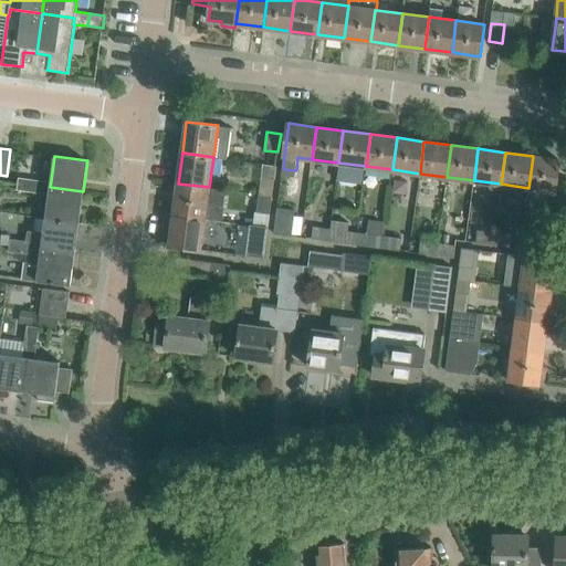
[(556,191),(559,159),(533,156),(528,188),(534,188),(556,191)]
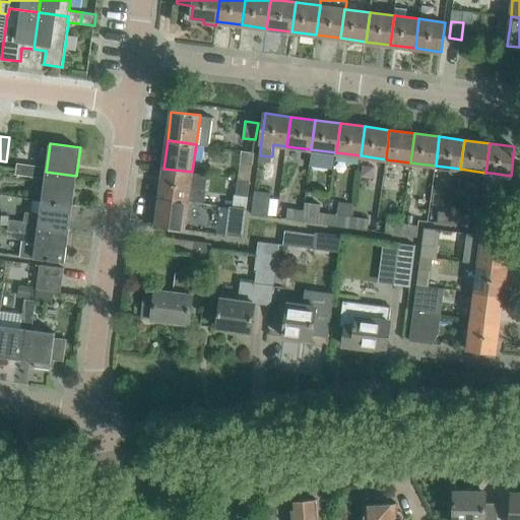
[(30,176),(33,164),(18,161),(16,174),(30,176)]
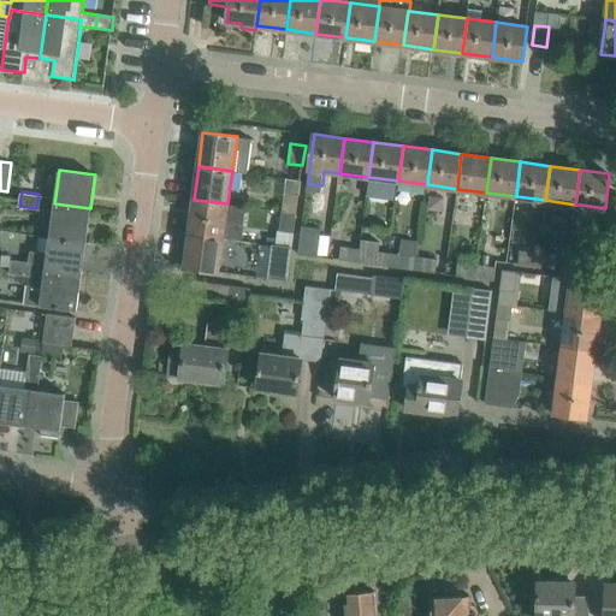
[(296,213),(300,194),(285,193),(283,211),(296,213)]
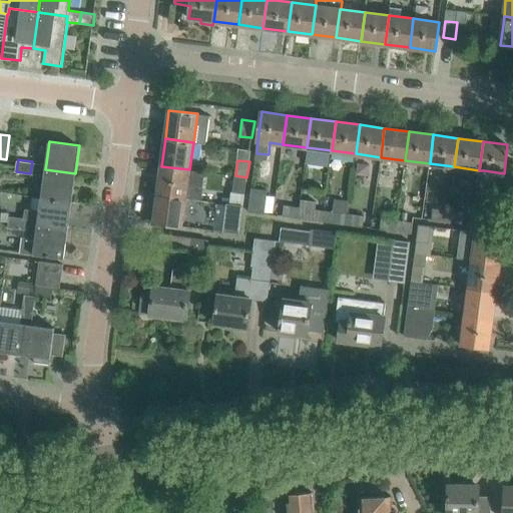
[(72,201),(75,173),(45,169),(46,163),(32,161),(30,173),(44,175),(41,197),(72,201)]
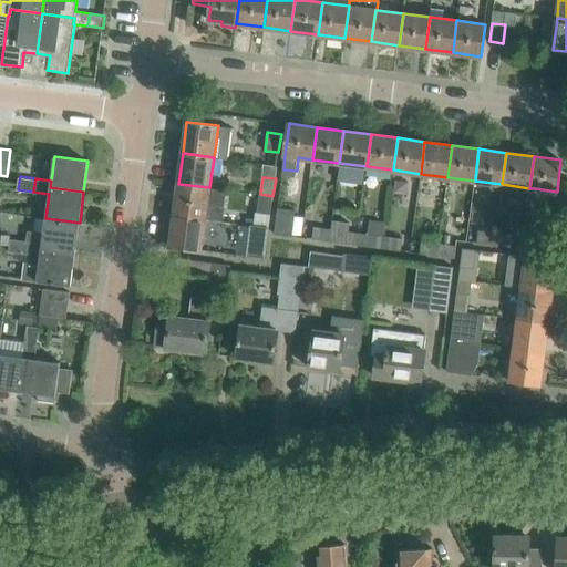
[(227,191),(209,187),(178,184),(174,214),(205,218),(207,204),(225,206),(227,191)]
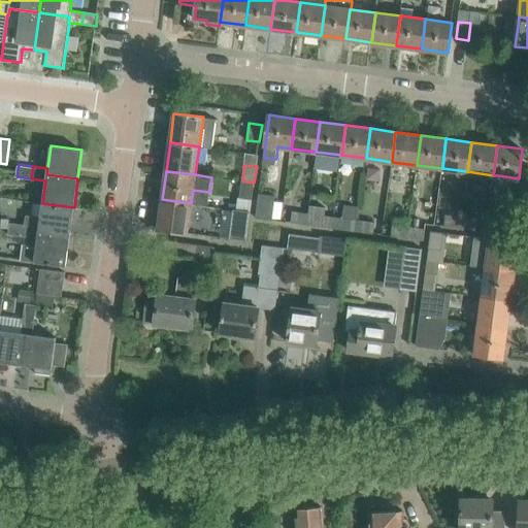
[(252,199),(254,183),(242,180),(239,197),(252,199)]
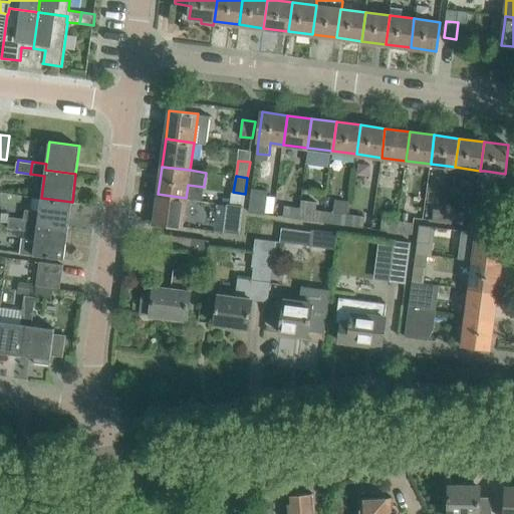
[(268,190),(252,188),(250,213),(265,214),(268,190)]
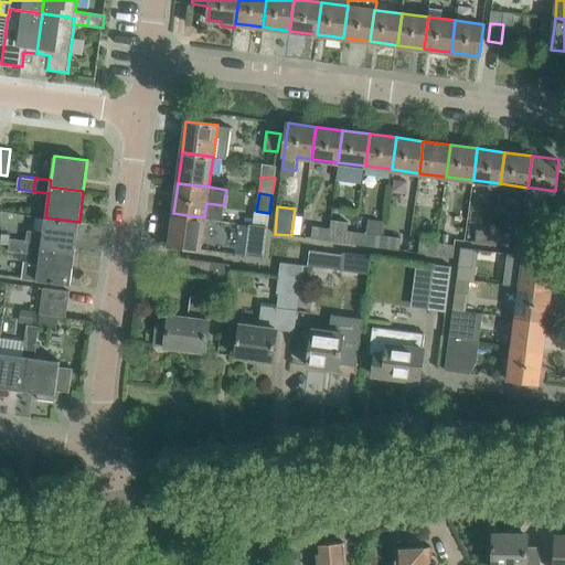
[(201,249),(204,217),(173,213),(164,212),(160,244),(201,249)]
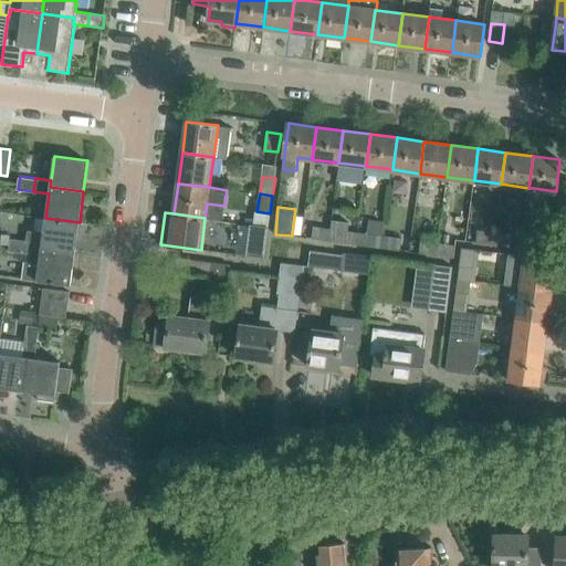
[(75,252),(80,222),(45,218),(43,232),(28,231),(27,240),(42,242),(41,248),(75,252)]
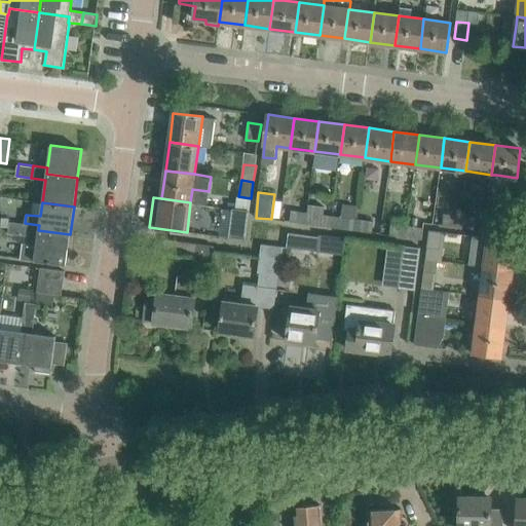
[(233,209),(229,237),(233,238),(246,239),(249,223),(250,211),(233,209)]
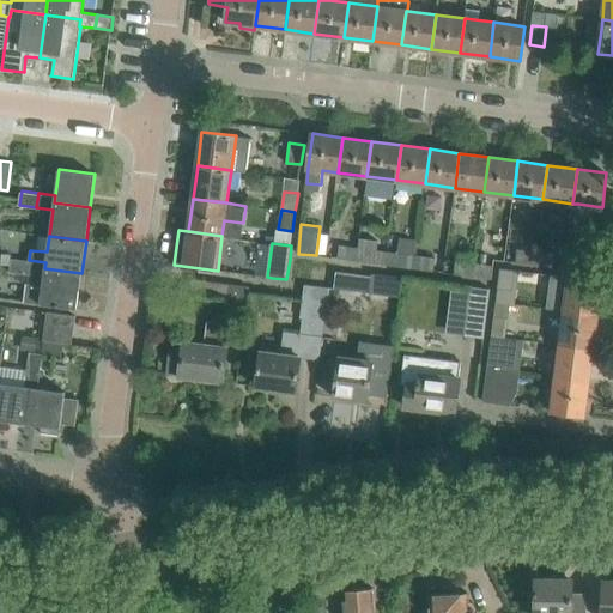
[(356,261),(357,247),(339,244),(337,259),(356,261)]
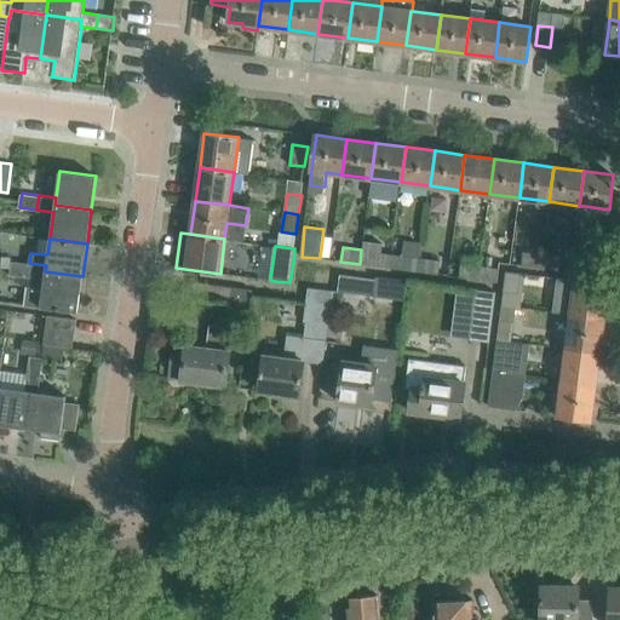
[(388,268),(390,254),(361,250),(360,264),(388,268)]
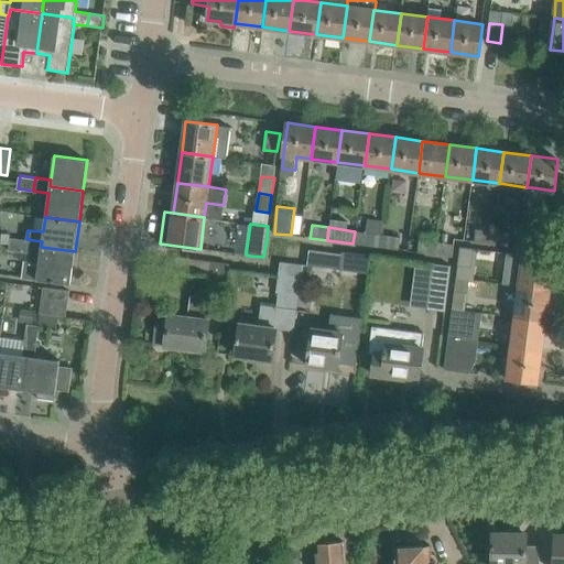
[(491,243),(492,231),(476,229),(474,241),(491,243)]
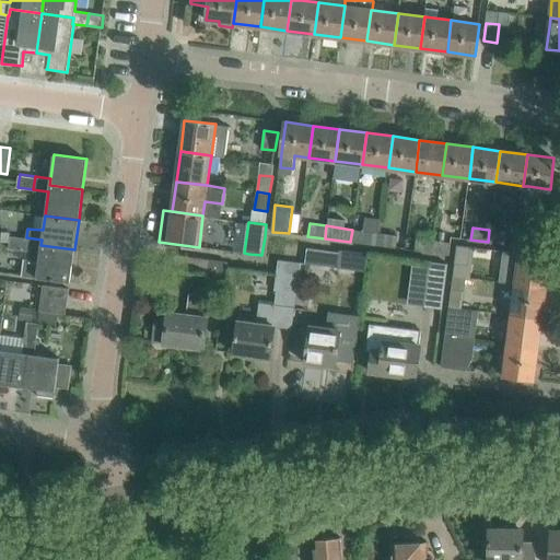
[(378,245),(380,233),(352,230),(350,242),(378,245)]
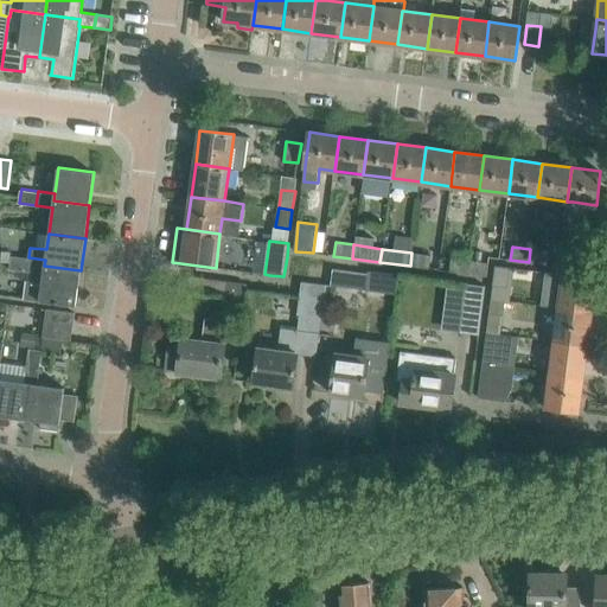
[(548,264),(550,251),(530,249),(529,262),(548,264)]
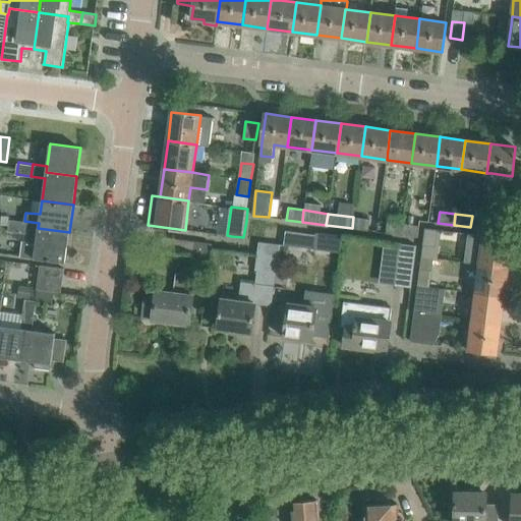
[(370,219),(353,217),(352,228),(369,230),(370,219)]
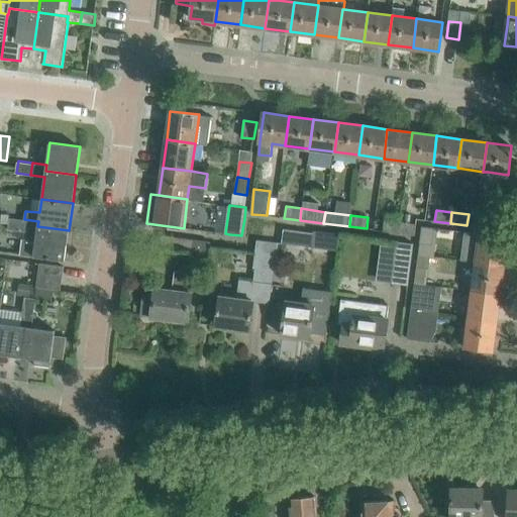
[(500,229),(502,218),(478,215),(476,226),(500,229)]
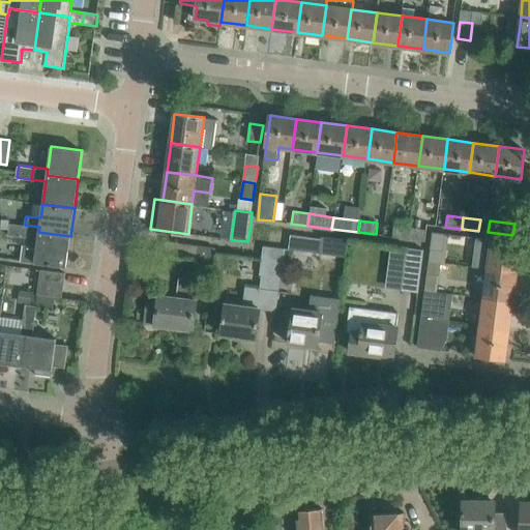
[(24,236),(25,225),(10,223),(9,234),(24,236)]
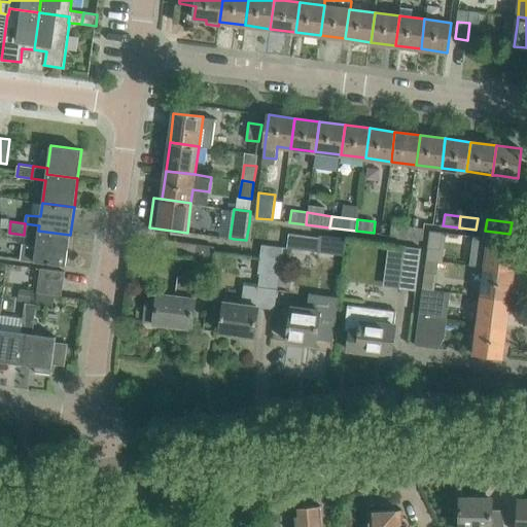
[(66,266),(70,235),(38,231),(39,225),(25,223),(24,235),(38,237),(37,244),(23,243),(21,259),(66,266)]
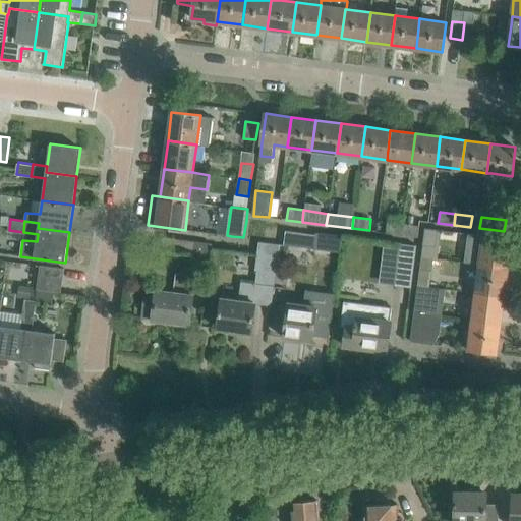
[(402,235),(403,224),(388,222),(386,233),(402,235)]
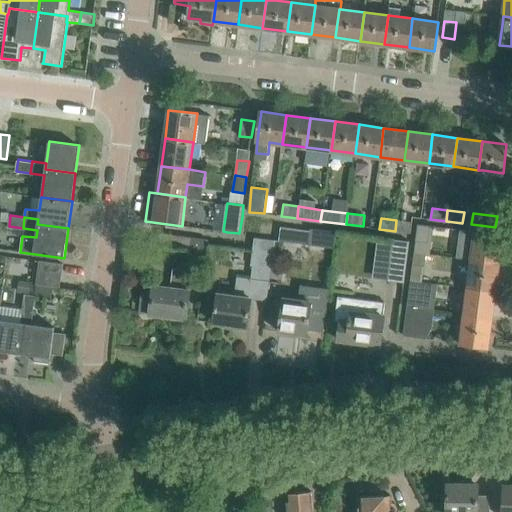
[(413,222),(396,220),(395,231),(412,233),(413,222)]
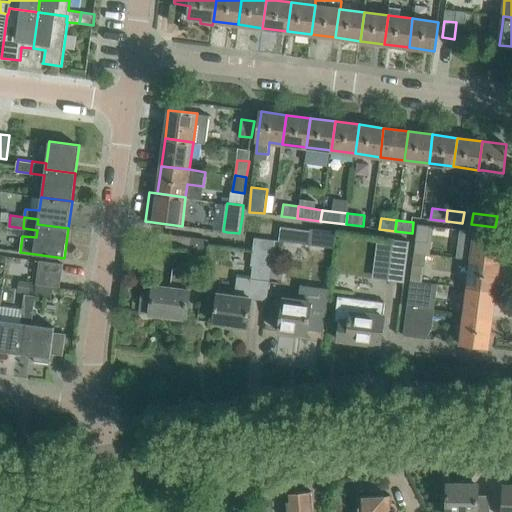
[(416,240),(428,242),(430,225),(418,224),(416,240)]
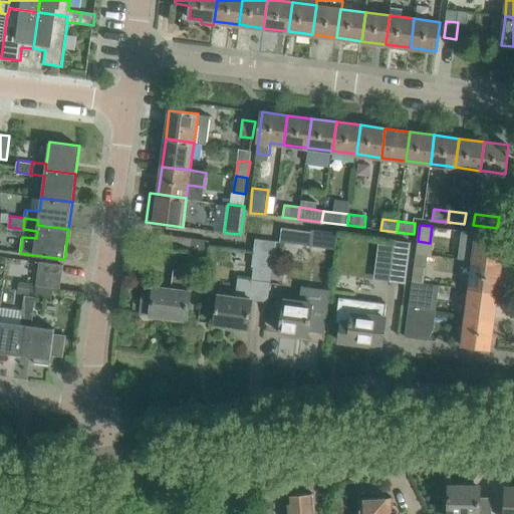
[(280,242),(276,241),(274,257),(284,258),(286,242),(310,245),(312,232),(282,228),(280,242)]
